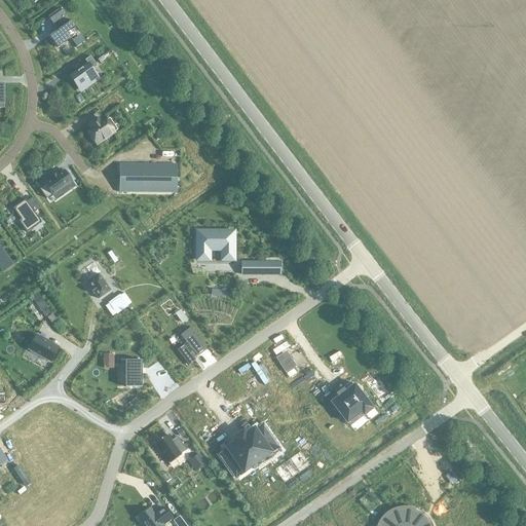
[(62,28),(49,36),(58,48),(79,33),(63,9),(49,19),(53,25),(59,22),(62,28)]
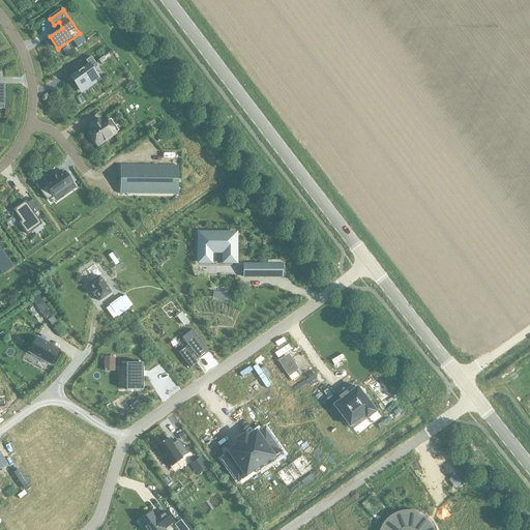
[(89,65),(83,68),(78,71),(79,72),(71,78),(80,90),(97,77),(93,70),(98,66),(91,57),(86,60),(89,65)]
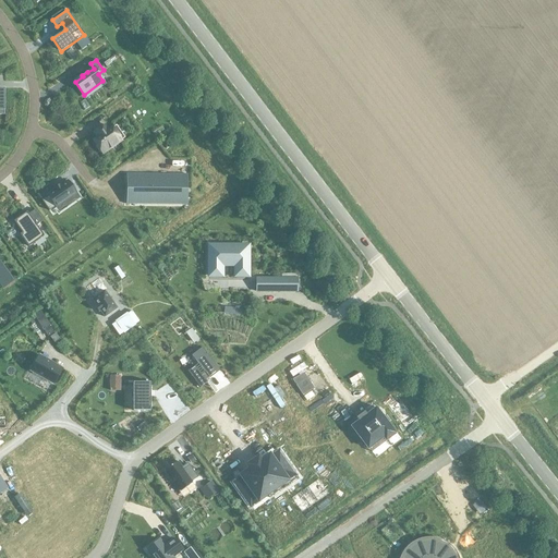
[(125,137),(117,125),(108,131),(105,125),(95,133),(98,137),(94,141),(97,146),(96,147),(100,153),(101,153),(102,154),(125,137)]
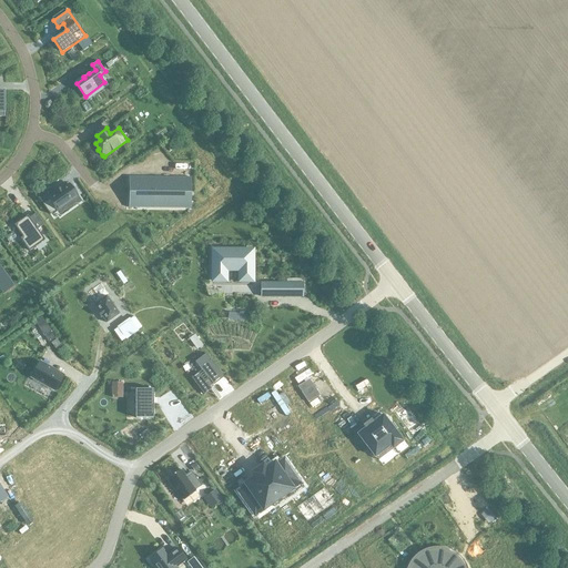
[(129,176),(129,203),(186,204),(186,192),(191,192),(191,178),(160,178),(160,181),(155,181),(155,178),(129,176)]
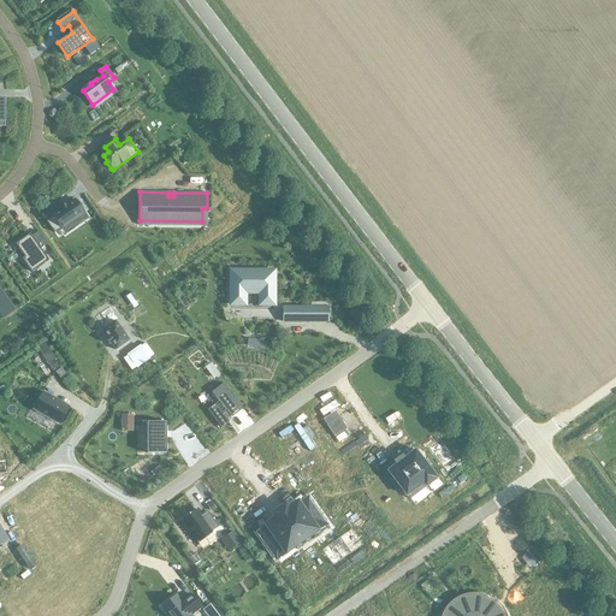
[(53,217),(47,221),(54,232),(61,227),(63,229),(70,224),(73,229),(81,224),(77,218),(84,213),(75,200),(69,203),(67,202),(58,209),(59,211),(52,215),(53,217)]
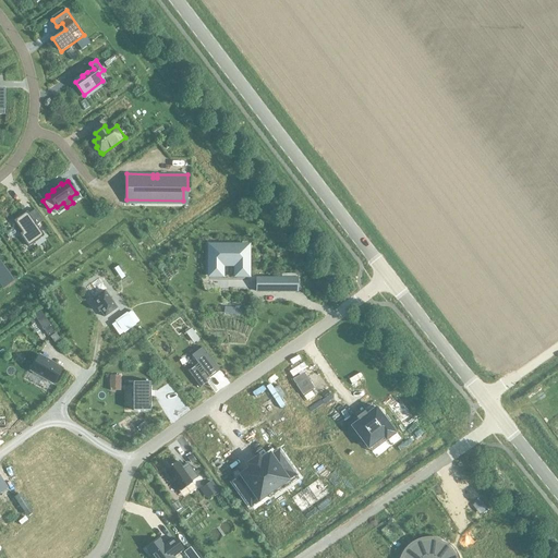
[(27,211),(14,221),(22,232),(20,234),(28,246),(45,235),(37,226),(43,221),(35,209),(28,214),(27,211)]
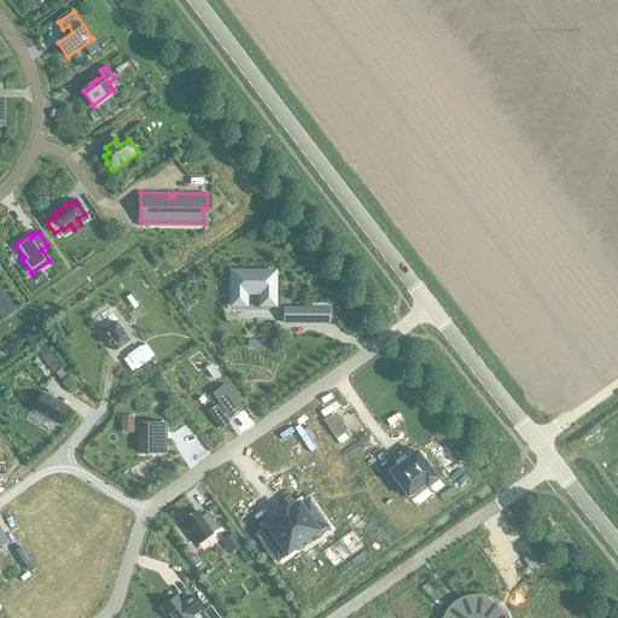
[(232,272),(232,305),(246,305),(246,293),(261,293),(261,305),(275,305),(275,272),(232,272)]
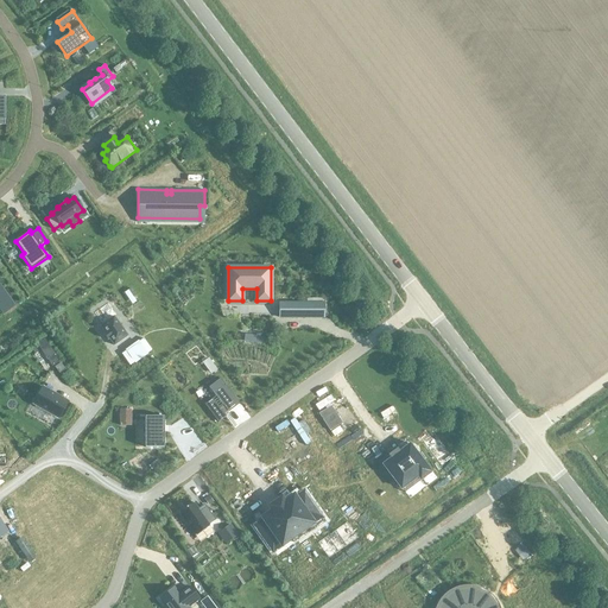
[(0,306),(4,312),(16,304),(0,282),(0,306)]
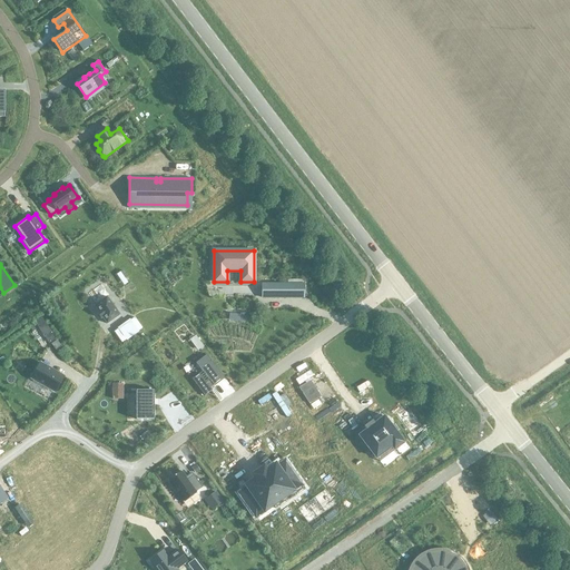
[(305,284),(262,284),(262,297),(305,297),(305,284)]
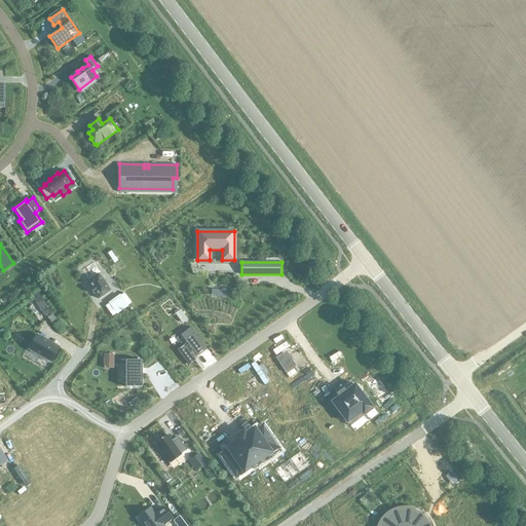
[(99,274),(87,283),(91,288),(89,289),(94,294),(95,293),(99,299),(111,291),(99,274)]
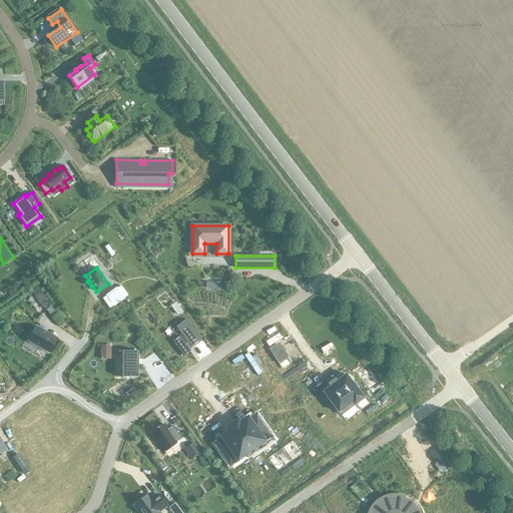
[(118,293),(114,296),(121,306),(125,302),(118,293)]
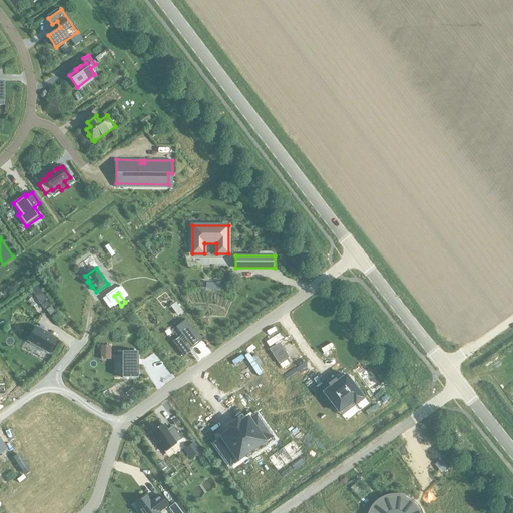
[(104,303),(99,305),(106,316),(110,313),(104,303)]
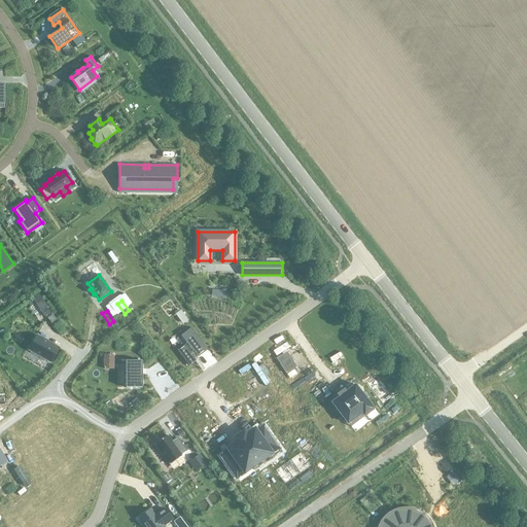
[(53,314),(47,318),(51,323),(57,319),(53,314)]
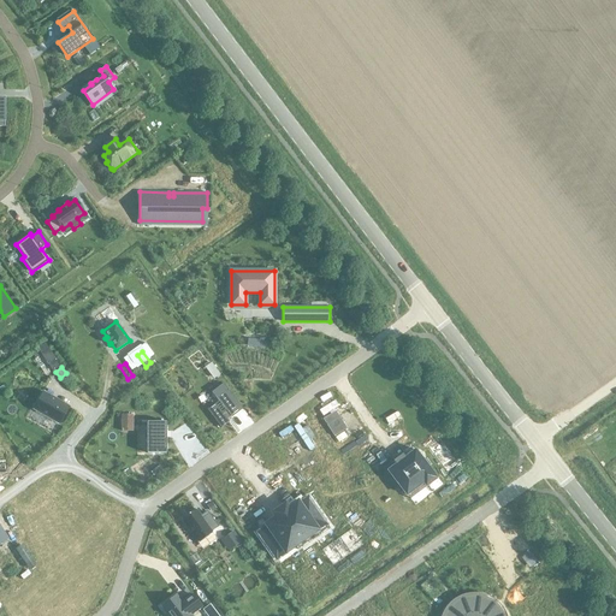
[(215,404),(208,410),(221,427),(229,422),(226,419),(231,416),(231,418),(243,409),(224,384),(212,392),(226,410),(223,414),(215,404)]
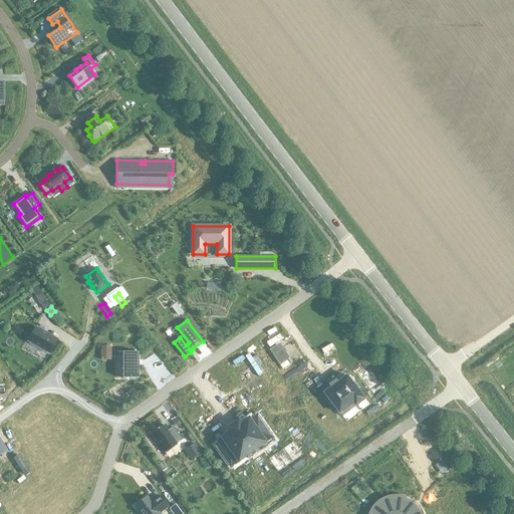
[(36,327),(28,341),(49,353),(57,339),(36,327)]
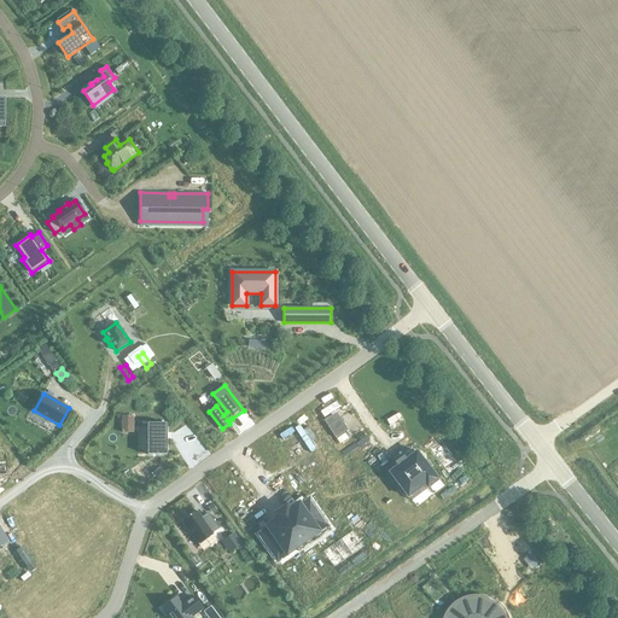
[(333,408),(316,415),(320,423),(337,415),(333,408)]
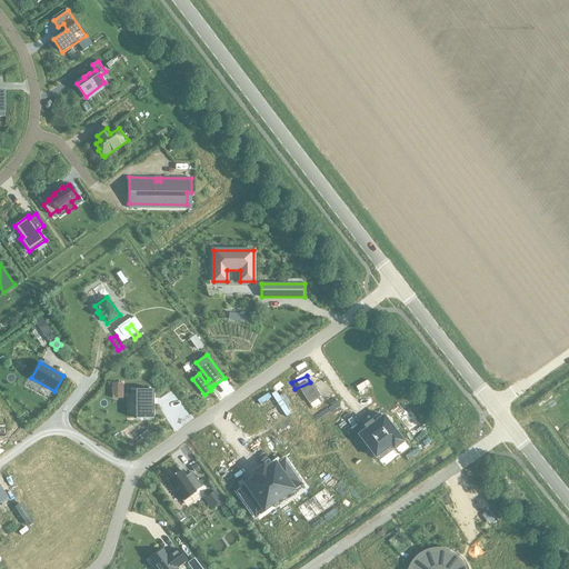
[(296,390),(307,413),(320,408),(309,383),(296,390)]
